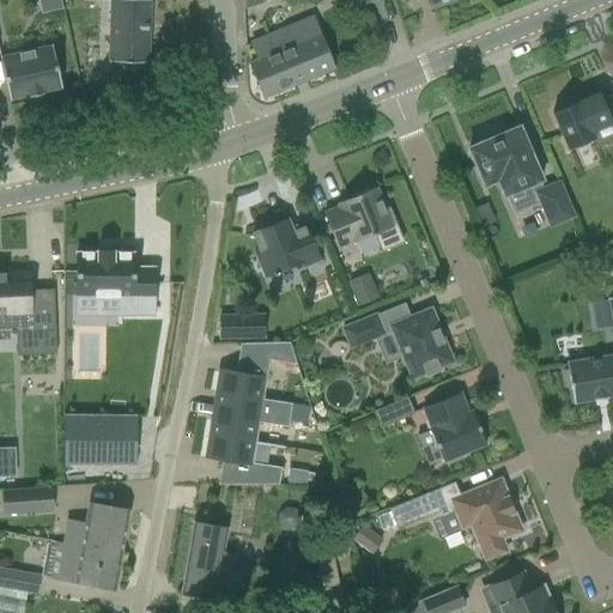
[(61,6),(60,0),(37,0),(40,11),(61,6)]
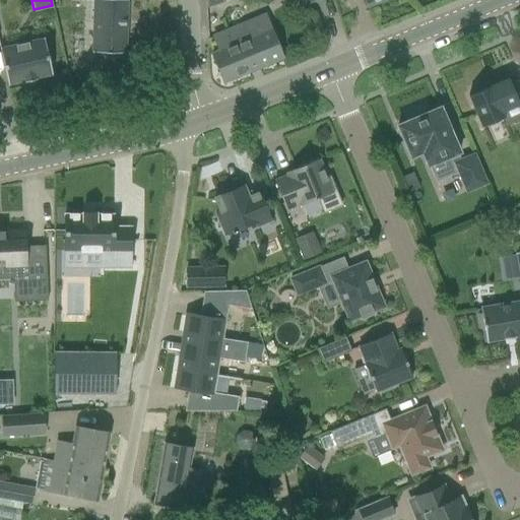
[(93,0),(92,53),(125,54),(126,0),(93,0)]
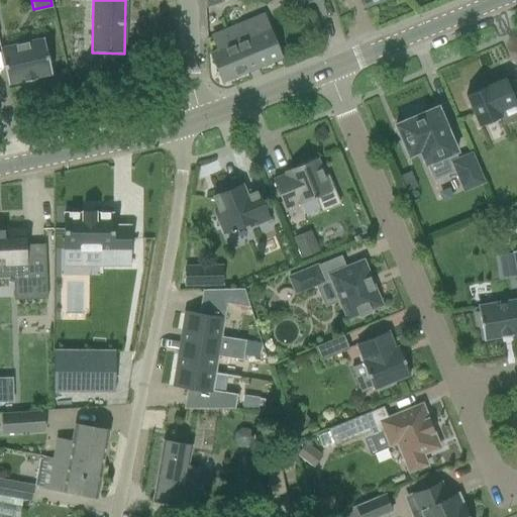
[(244,21),(210,35),(217,52),(211,54),(222,82),(247,72),(259,68),(282,58),(274,39),(270,29),(250,37),(244,21)]
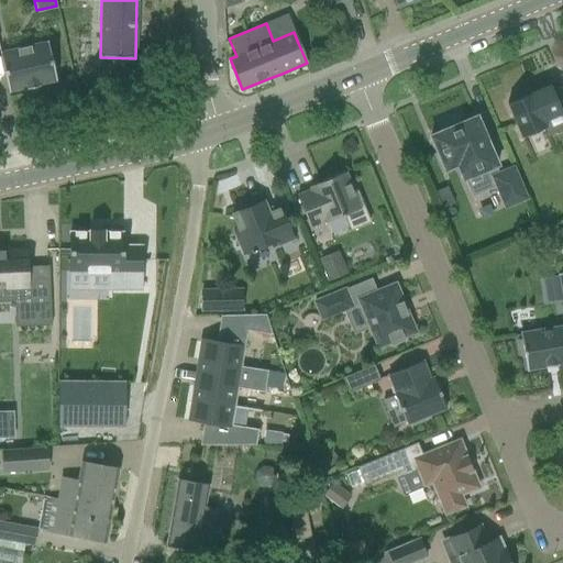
[(47,42),(0,53),(0,54),(9,92),(26,88),(28,89),(39,87),(39,86),(57,81),(47,42)]
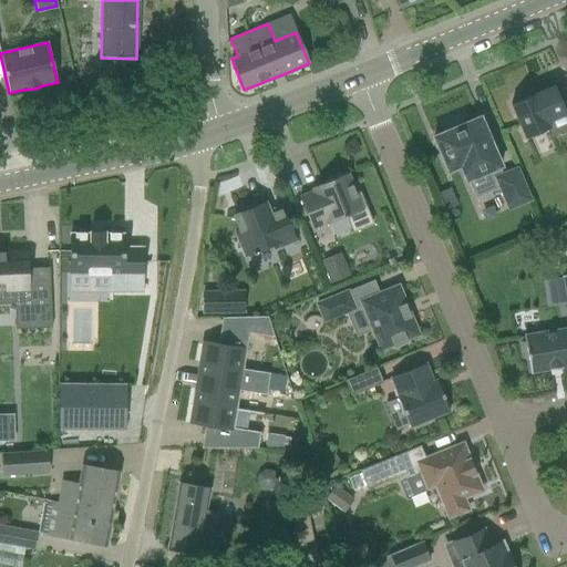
[(547,123),(566,114),(566,99),(560,102),(554,86),(531,96),(528,92),(514,99),(515,103),(511,104),(525,138),(550,129),(547,123)]
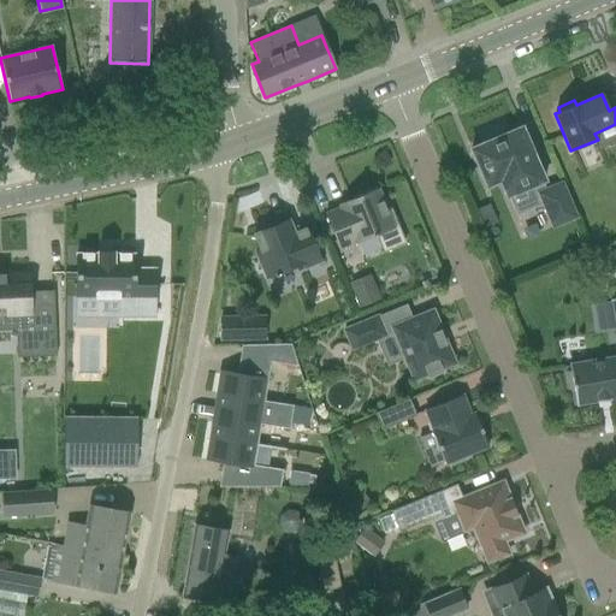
[(545,190),(542,182),(544,181),(521,128),(503,136),(502,134),(489,138),(490,142),(471,149),(486,187),(501,181),(508,199),(534,187),(542,206),(551,229),(576,218),(562,183),(545,190)]
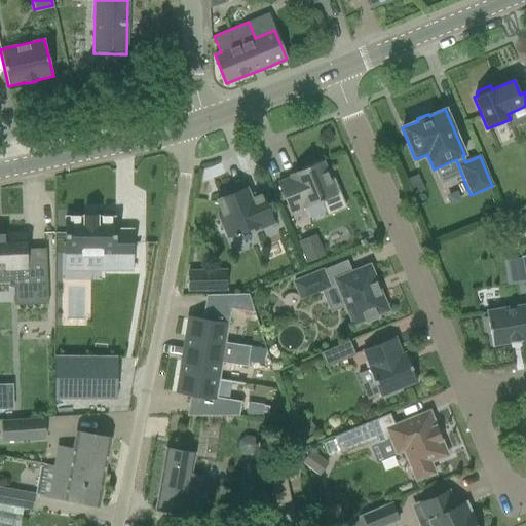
[(322,161),(300,171),(302,174),(277,184),(290,213),(303,207),(304,209),(322,201),(328,215),(345,208),(333,179),(330,181),(322,161)]
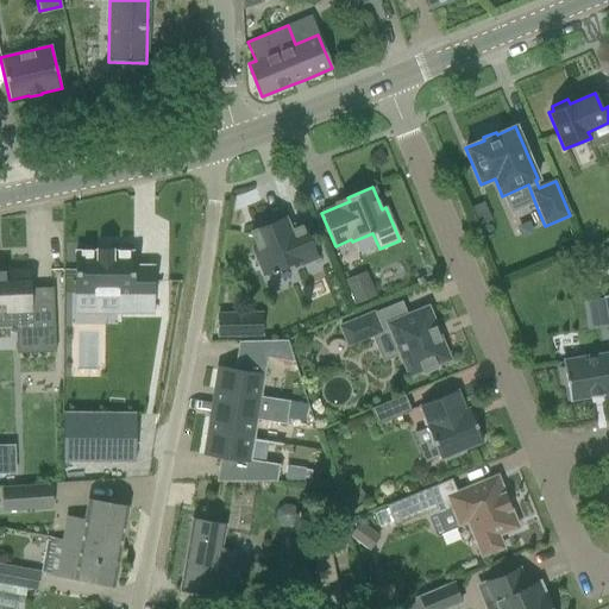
[(318,258),(302,223),(289,228),(284,218),(268,225),(267,223),(255,227),(256,231),(251,232),(257,248),(253,249),(264,275),(271,271),(272,274),(275,274),(275,271),(299,261),(301,265),(318,258)]
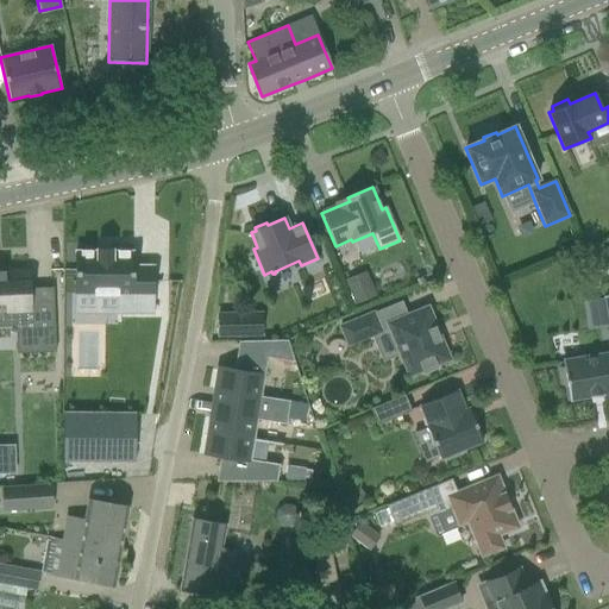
[(133,267),(133,252),(112,252),(112,250),(96,250),(96,252),(75,252),(75,295),(117,295),(117,312),(154,312),(154,267),(133,267)]
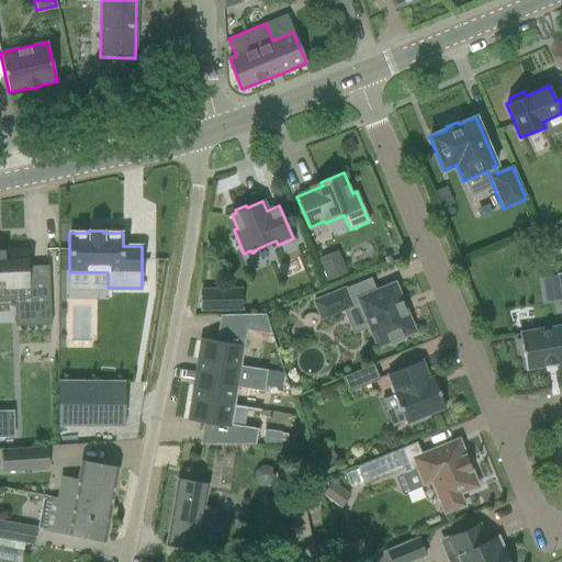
[(18,324),(52,323),(49,277),(25,278),(25,266),(24,250),(0,251),(0,296),(17,296),(18,324)]
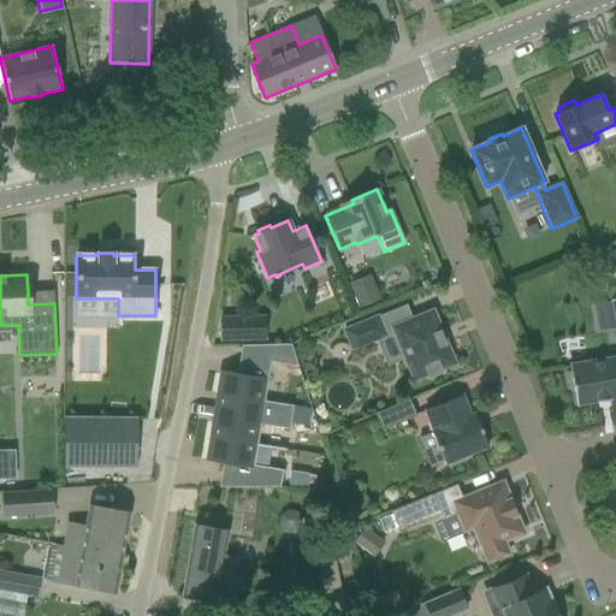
[(381,301),(375,285),(354,294),(360,309),(381,301)]
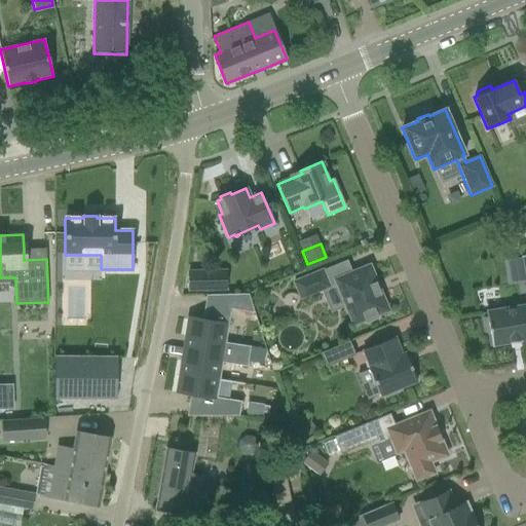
[(369,266),(350,273),(335,279),(353,325),(364,320),(366,324),(378,318),(377,314),(387,310),(381,294),(381,293),(377,283),(376,283),(369,266)]
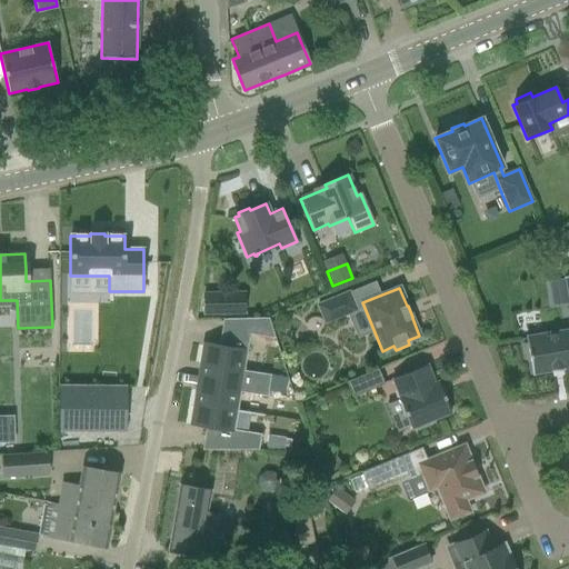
[(323,325),(358,310),(349,291),(316,305),(323,325)]
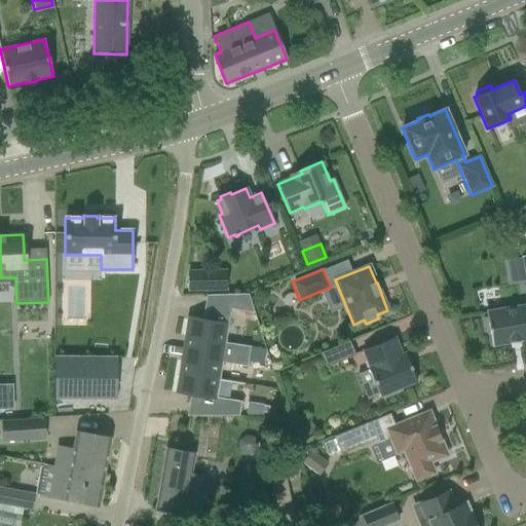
[(214,270),(186,271),(186,292),(215,291),(214,270)]
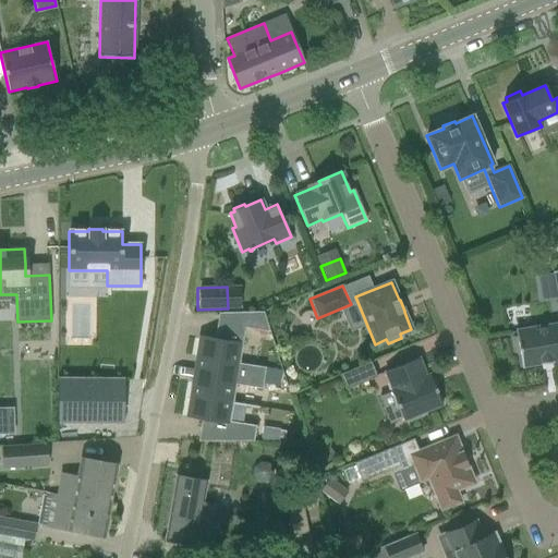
[(240,367),(240,364),(245,328),(270,332),(264,312),(219,313),(215,338),(199,336),(196,355),(218,359),(217,364),(240,367)]
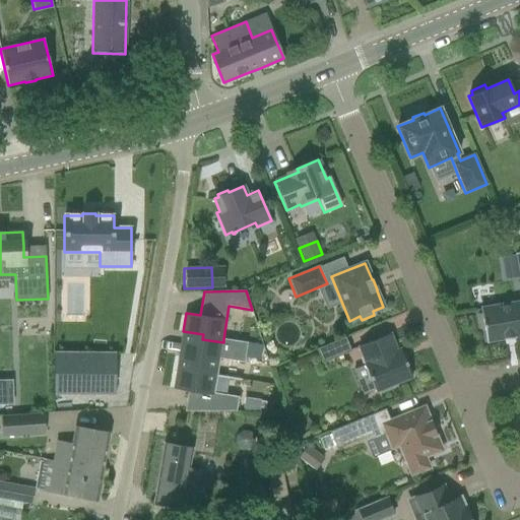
[(514,337),(519,336),(519,302),(480,309),(481,315),(477,316),(479,329),(483,328),(486,342),(504,339),(505,340),(514,338),(514,337)]
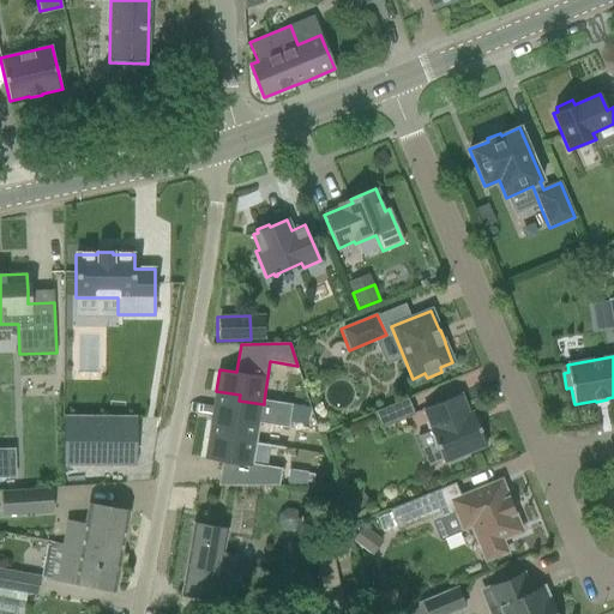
[(293,404),(264,401),(264,404),(239,401),(240,395),(216,391),(209,438),(233,441),(233,437),(258,440),(260,423),(288,428),(289,422),(293,404)]
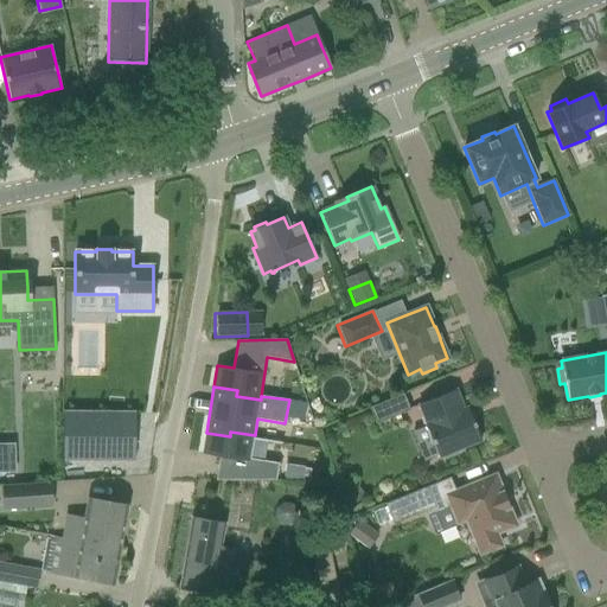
[(455,389),(419,404),(427,423),(426,425),(426,426),(438,455),(439,458),(445,455),(446,459),(459,454),(458,449),(481,440),(472,419),(468,420),(464,409),(455,389)]
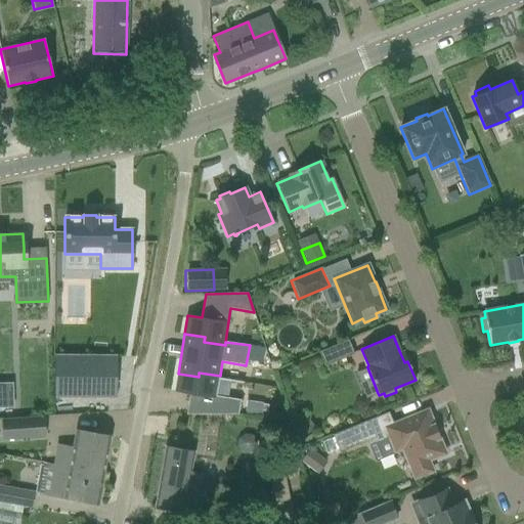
[(325,365),(354,354),(348,340),(320,352),(325,365)]
